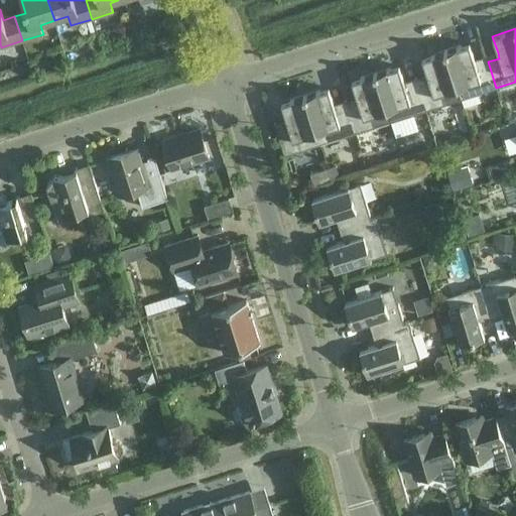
[(470,43),(445,50),(461,99),(496,88),(488,61),(477,66),(475,59),(470,43)]
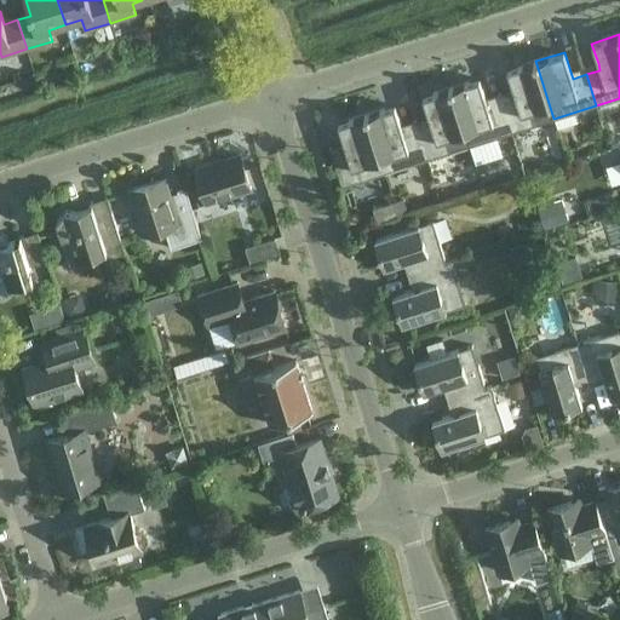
[(516,97),(501,101),(512,133),(535,125),(554,120),(554,119),(535,61),(507,70),(514,90),(516,97)]
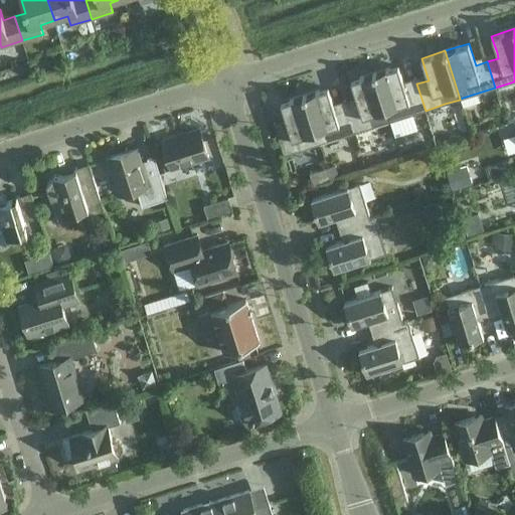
[(398,65),(374,73),(390,122),(425,111),(416,83),(405,88),(403,81),(398,65)]
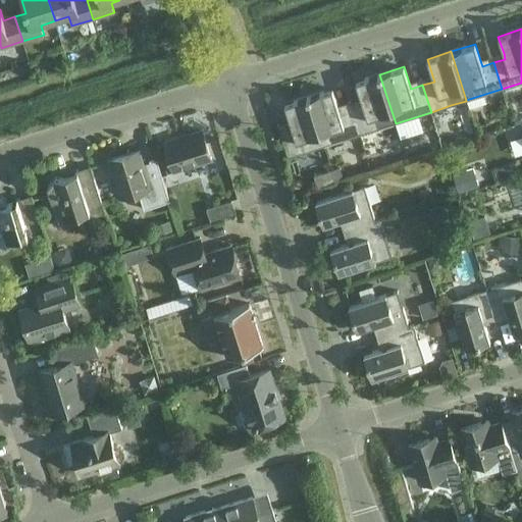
[(363,104),(351,108),(360,135),(379,128),(395,123),(396,123),(379,74),(356,82),(361,98),(363,104)]
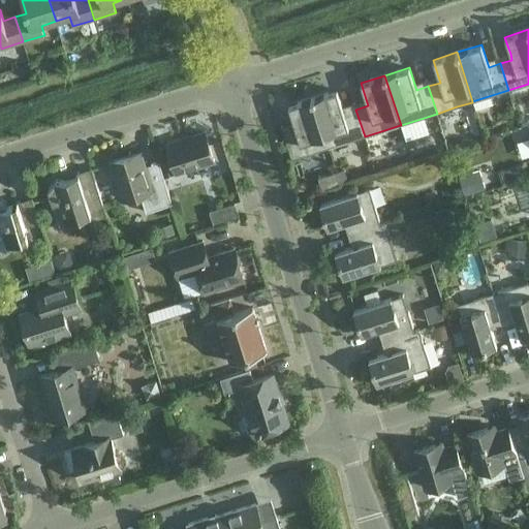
[(337,90),(313,98),(329,148),(365,136),(355,110),(344,113),(342,106),(337,90)]
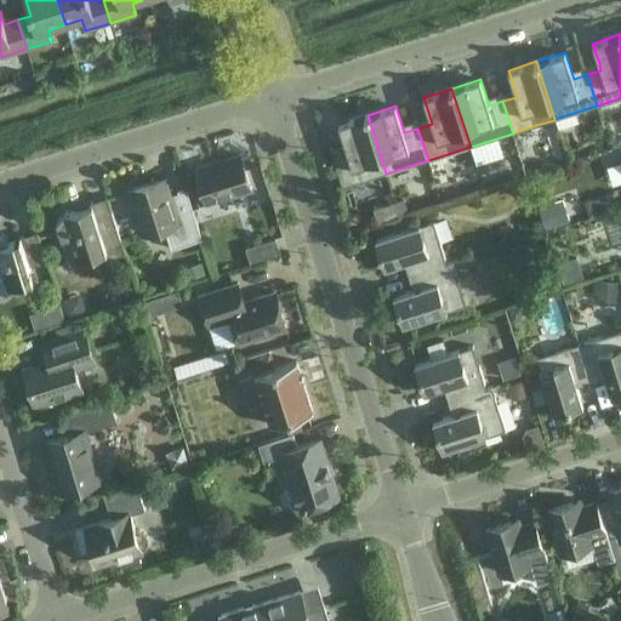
[(332,148),(330,148),(342,187),(386,174),(368,115),(339,124),(345,144),(347,151),(334,155),(332,148)]
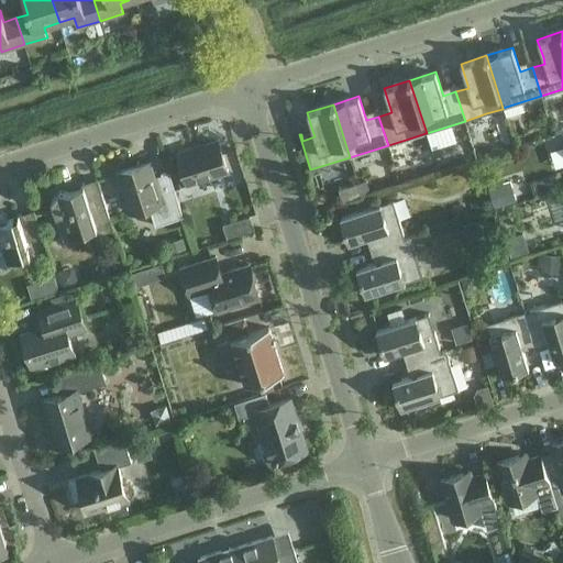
[(459,133),(446,135),(450,154),(462,151),(459,133)]
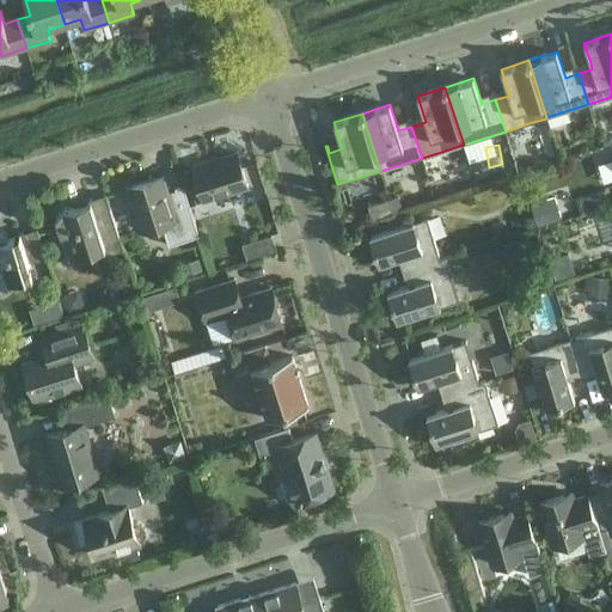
[(238,153),(218,159),(193,167),(203,201),(249,187),(238,153)]
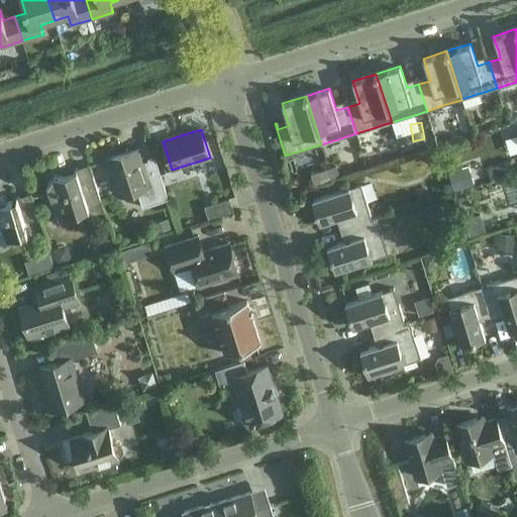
[(146,179),(141,163),(137,149),(109,159),(120,195),(137,190),(142,208),(169,199),(161,174),(146,179)]
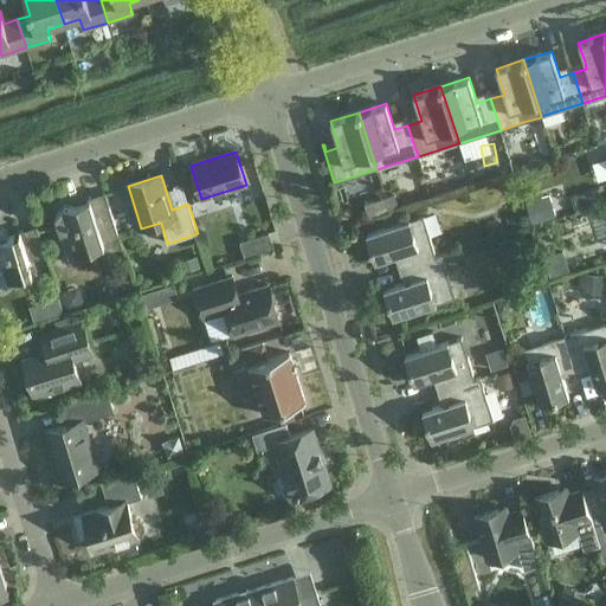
[(88,198),(89,201),(71,207),(65,206),(56,216),(69,258),(103,246),(105,252),(122,247),(105,193),(88,198)]
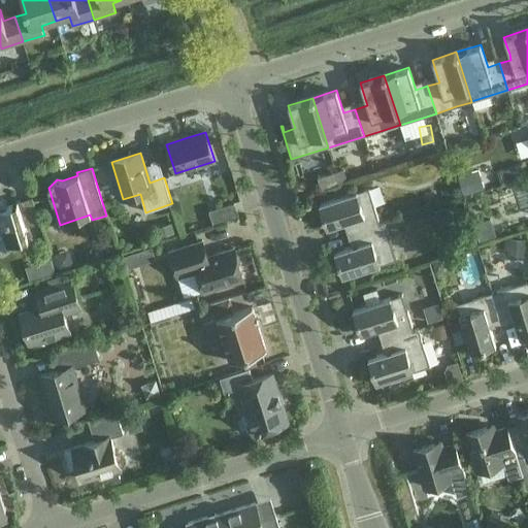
[(318,177),(322,190),(339,185),(335,172),(318,177)]
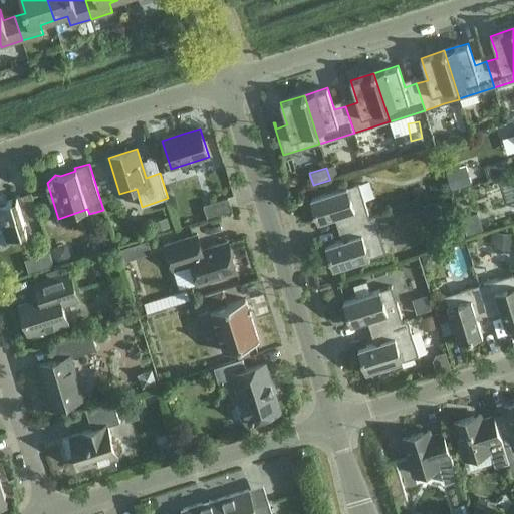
[(335,217),(338,229),(375,218),(374,217),(370,218),(359,183),(311,198),(318,222),(335,217)]
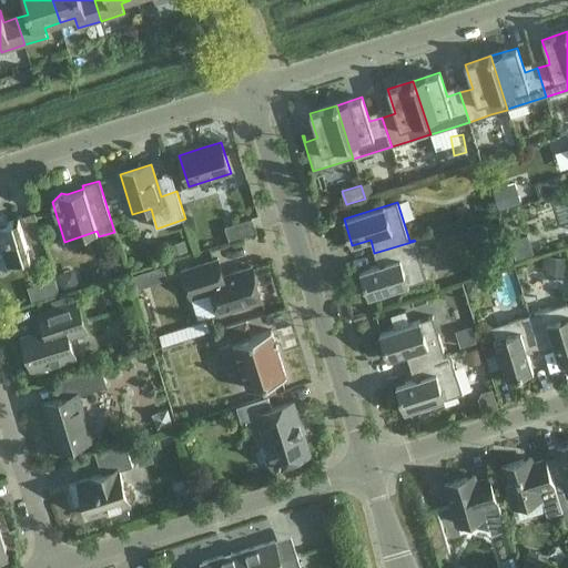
[(19,216),(8,220),(7,219),(6,217),(4,215),(2,214),(1,213),(0,213),(0,264),(30,255),(31,255),(28,242),(42,237),(34,212),(20,217),(19,216)]
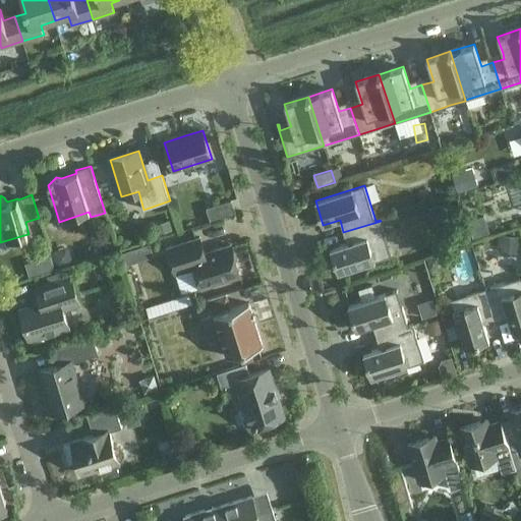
[(207,208),(211,222),(236,214),(231,199),(207,208)]
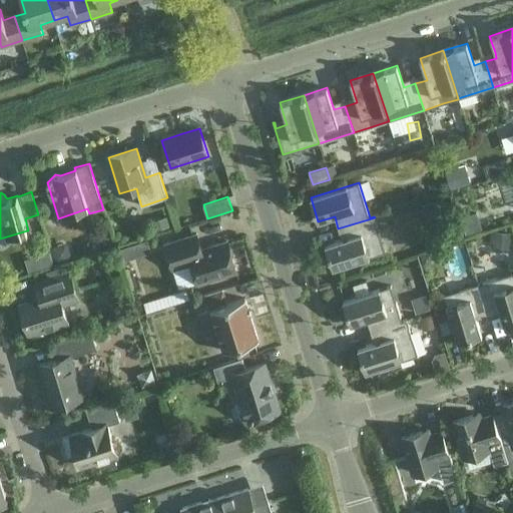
[(375,217),(338,228),(342,239),(326,244),(333,269),(386,252),(375,217)]
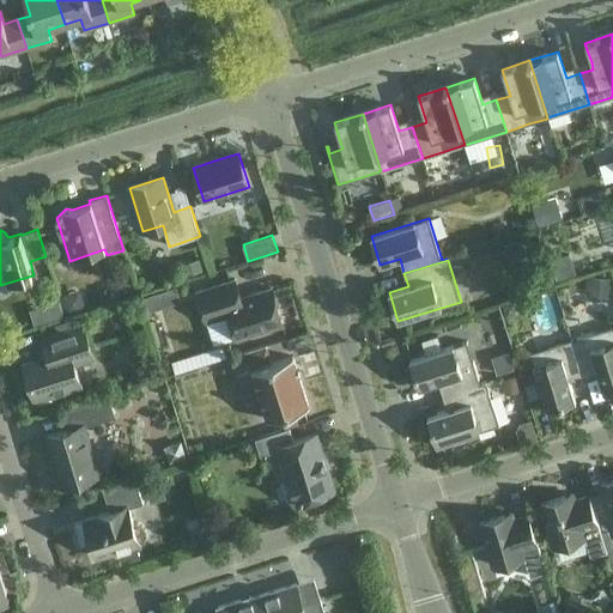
[(229,314),(237,339),(283,325),(278,308),(280,304),(277,295),(273,292),(272,289),(241,298),(235,280),(196,293),(206,322),(229,314)]
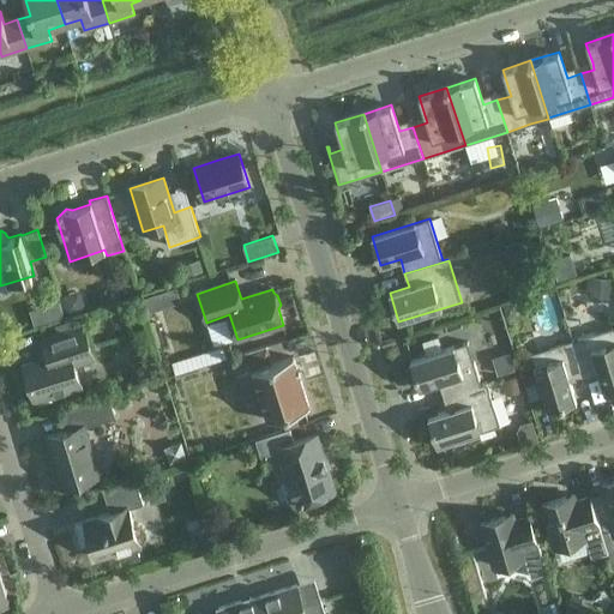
[(47,326),(22,332),(25,348),(50,342),(47,326)]
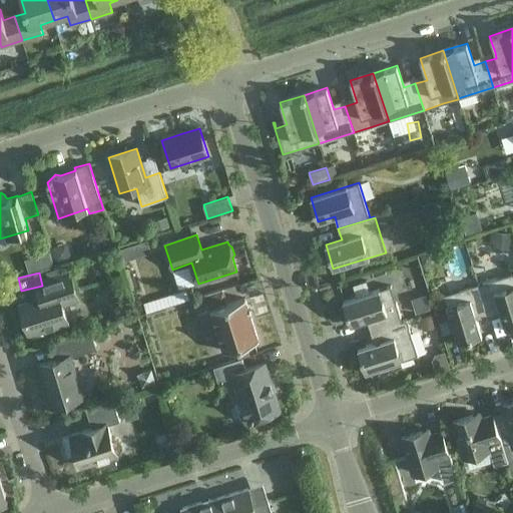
[(512,273),(479,284),(489,316),(500,313),(505,329),(512,326),(512,273)]
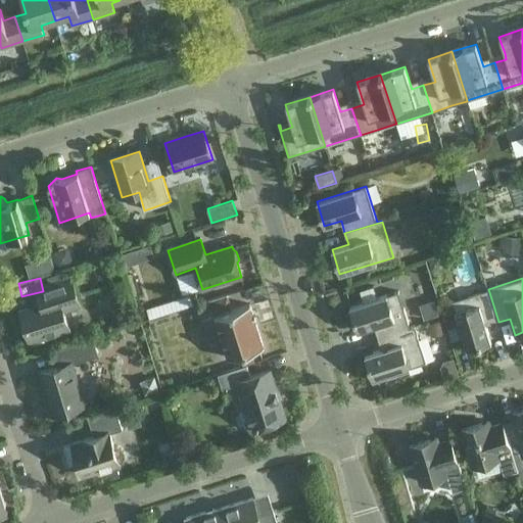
[(20,311),(33,347),(34,347),(32,340),(69,328),(64,315),(68,307),(80,304),(72,279),(44,287),(48,301),(20,311)]
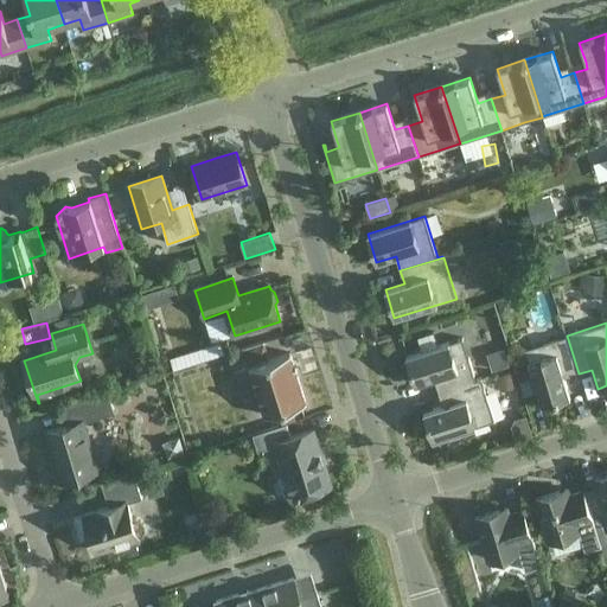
[(434,378),(439,393),(481,378),(475,379),(462,338),(438,346),(434,333),(419,338),(422,351),(406,357),(415,385),(434,378)]
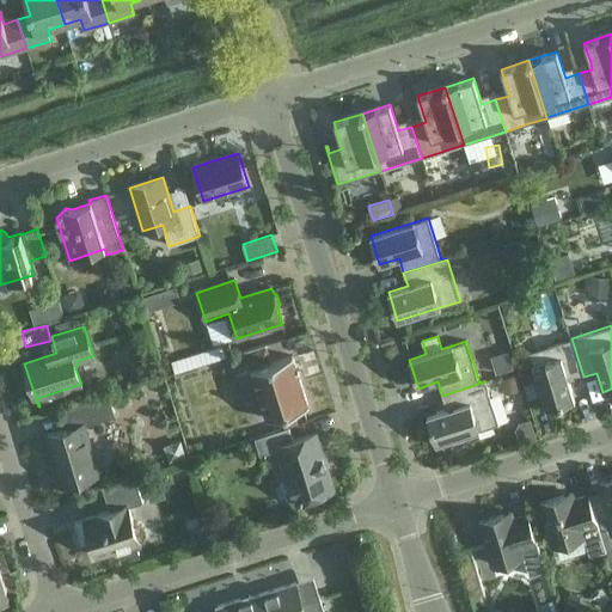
[(583,377),(571,338),(528,352),(546,410),(575,401),(569,381),(583,377)]
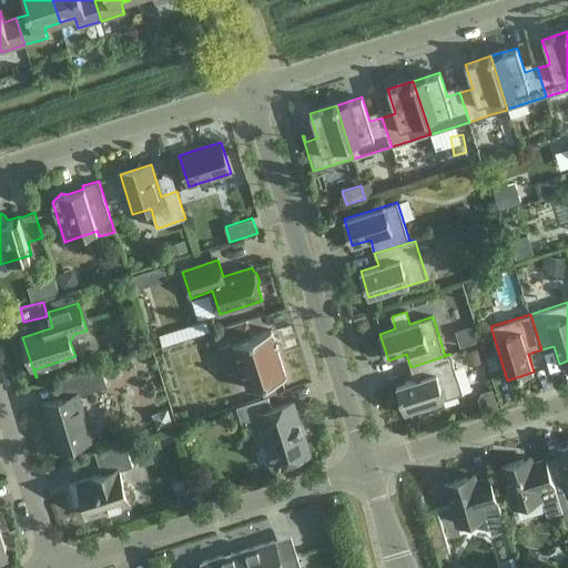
[(234,344),(249,389),(286,377),(272,331),(252,337),(246,320),(214,330),(220,348),(234,344)]
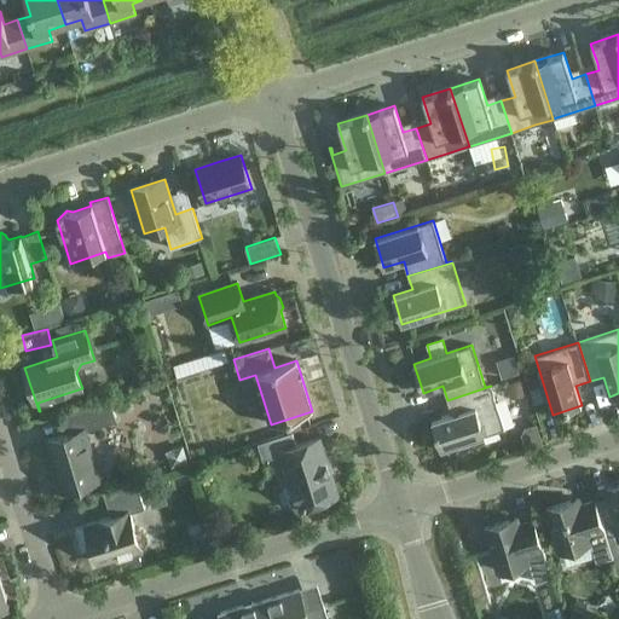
[(491,386),(447,400),(451,414),(432,421),(441,450),(504,429),(491,386)]
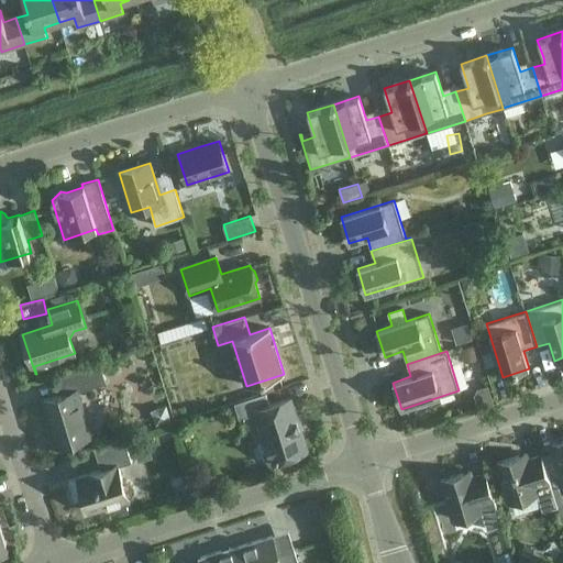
[(44,401),(57,445),(91,434),(77,392),(107,383),(100,363),(56,376),(63,395),(44,401)]
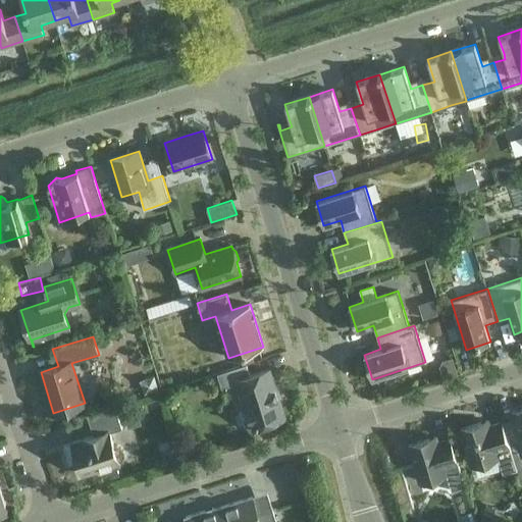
[(247,364),(218,373),(222,387),(238,382),(245,405),(243,406),(250,428),(285,418),(280,403),(281,402),(274,381),(273,381),(270,370),(251,375),(247,364)]
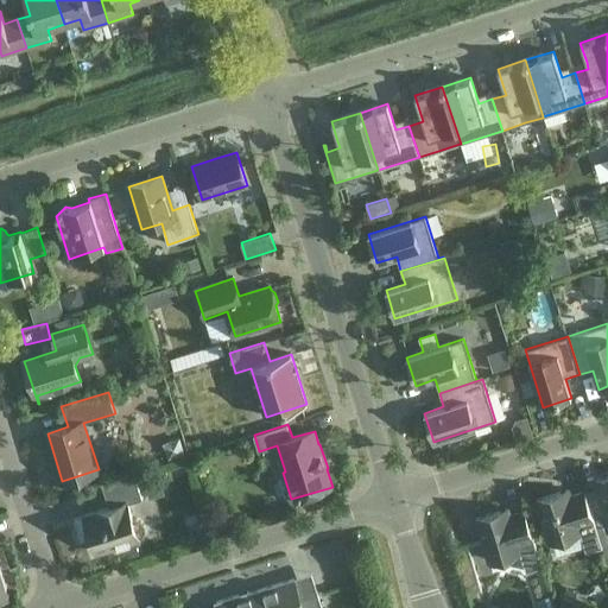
[(109,508),(75,519),(81,539),(90,537),(96,552),(139,539),(143,536),(145,531),(145,526),(143,521),(132,519),(127,504),(143,499),(134,473),(102,483),(109,508)]
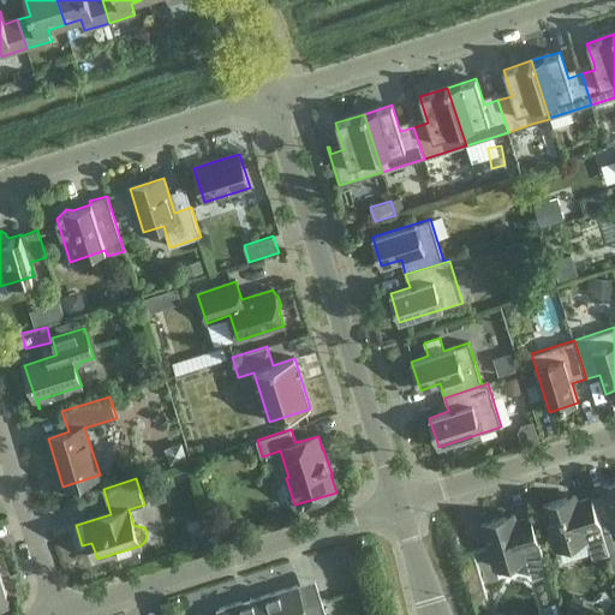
[(614,482),(603,487),(614,523),(614,482)]
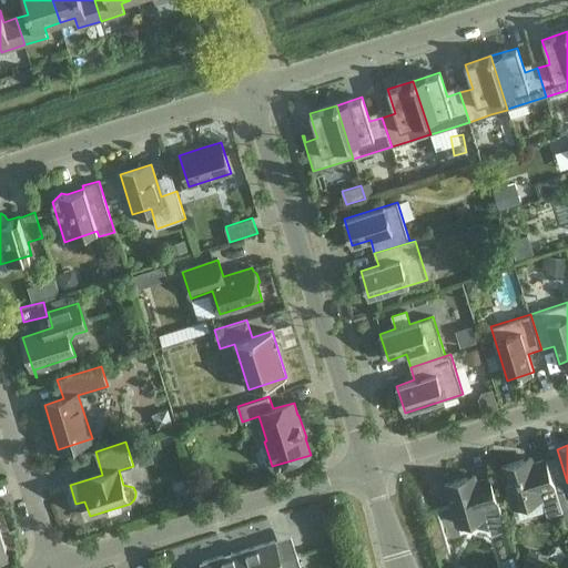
[(543,498),(548,517),(563,511),(547,459),(533,464),(530,458),(501,467),(514,507),(543,498)]
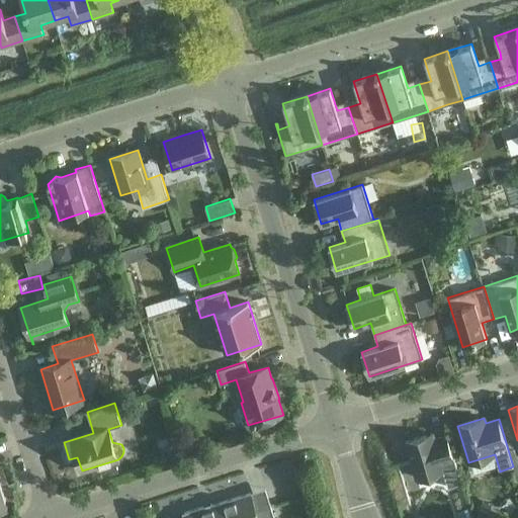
[(443,470),(448,488),(462,483),(447,435),(434,439),(433,434),(406,442),(417,479),(443,470)]
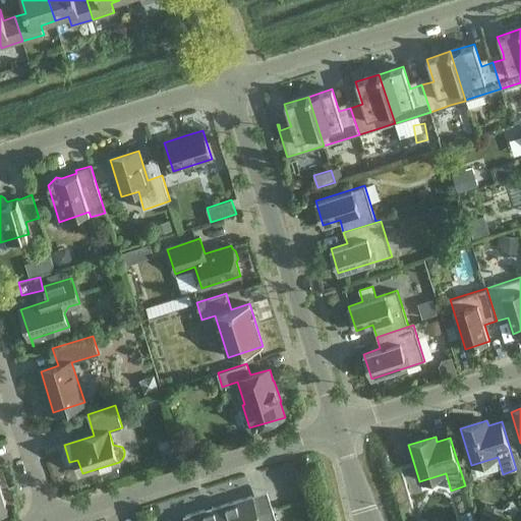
[(204,510),(185,516),(187,520),(276,520),(273,510),(257,515),(252,497),(214,509),(213,507),(212,507),(214,511),(206,514),(205,510),(204,510)]
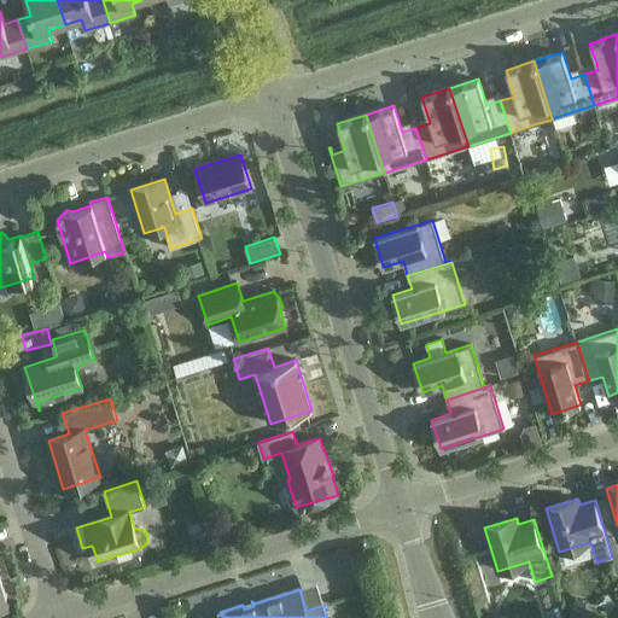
[(563,617),(581,613),(577,596),(560,600),(563,617)]
